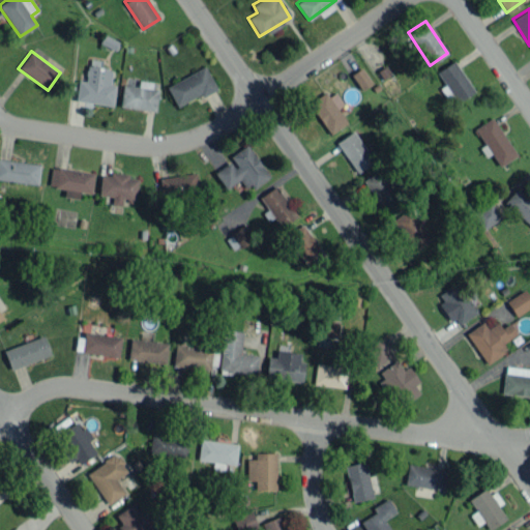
[(438,69),(454,102),(472,93),(455,60),(438,69)]
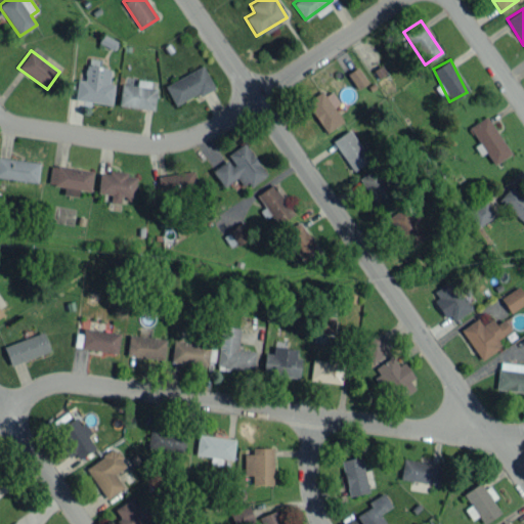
[(75,100),(112,103),(114,83),(110,83),(111,68),(86,64),(85,80),(77,79),(75,100)]
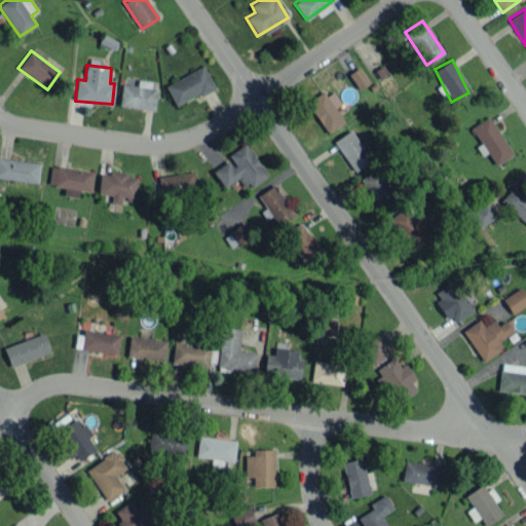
[(175,106),(214,87),(204,67),(165,84),(175,106)]
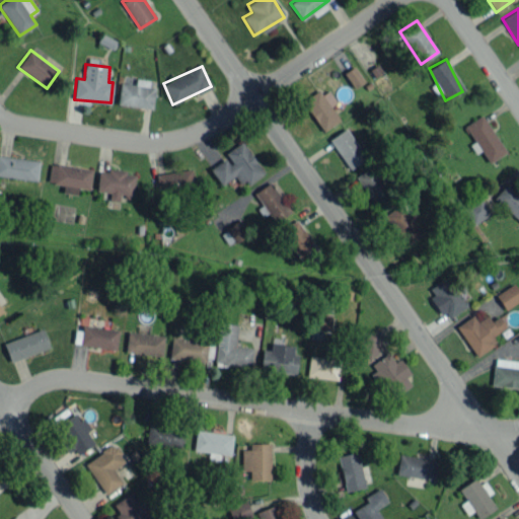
[(364,82),(355,66),(345,72),(353,87),(364,82)]
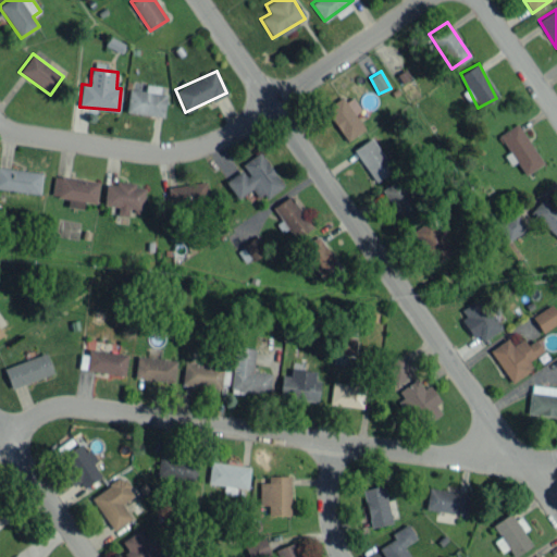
[(130,88),(125,111),(162,118),(168,89),(146,86),(145,90),(130,88)]
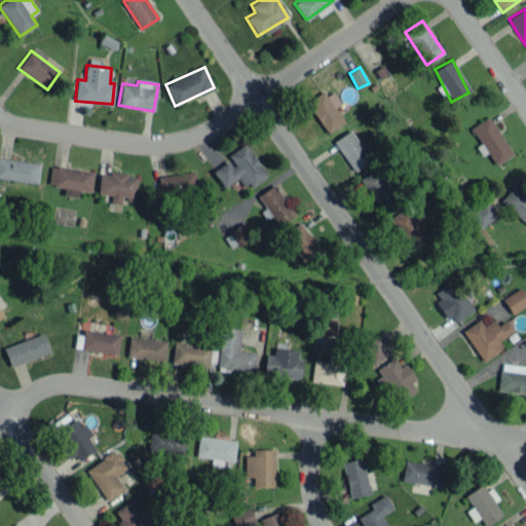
[(341,103),(330,88),(307,104),(328,133),(344,121),(334,107),(341,103)]
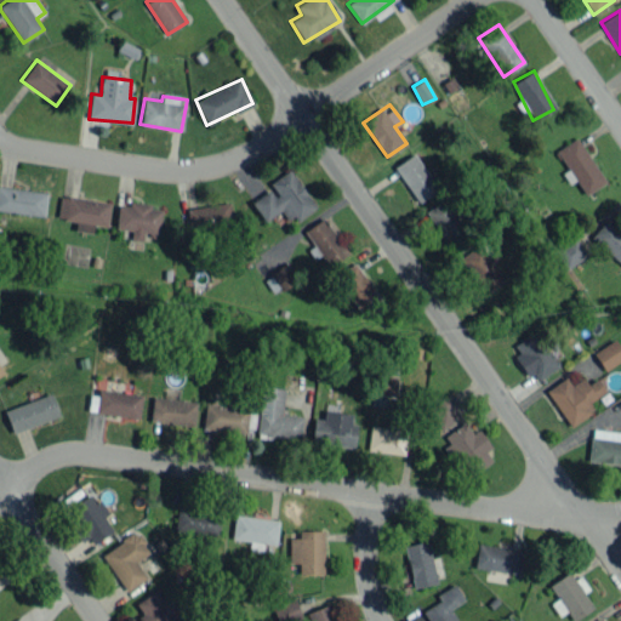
[(585,194),(605,182),(576,137),(557,151),(585,194)]
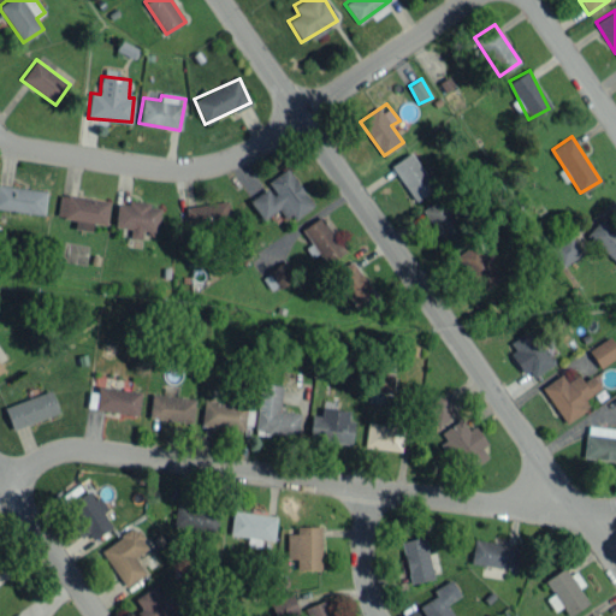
[(434,187),(410,152),(390,165),(415,201),(434,187)]
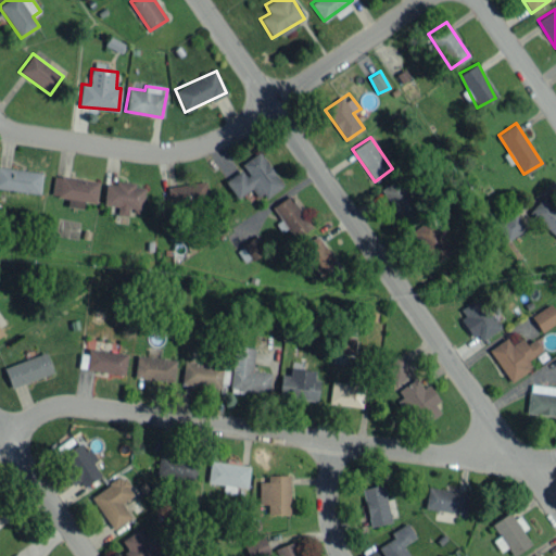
[(281,184),(260,151),(240,164),(242,167),(225,180),(237,198),(251,188),(258,200),(281,184)]
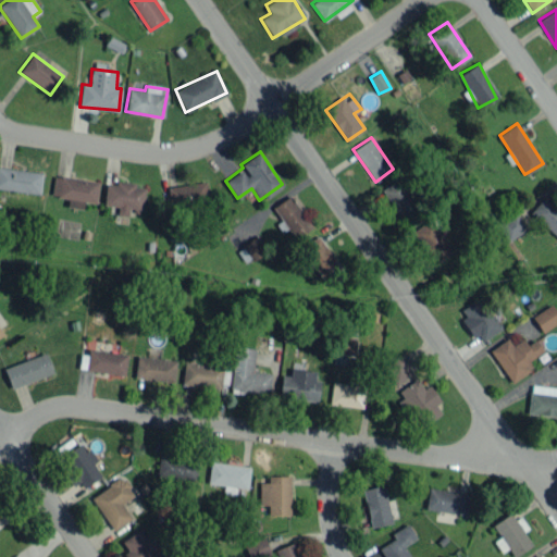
[(0,188),(39,194),(41,172),(0,166),(0,188)]
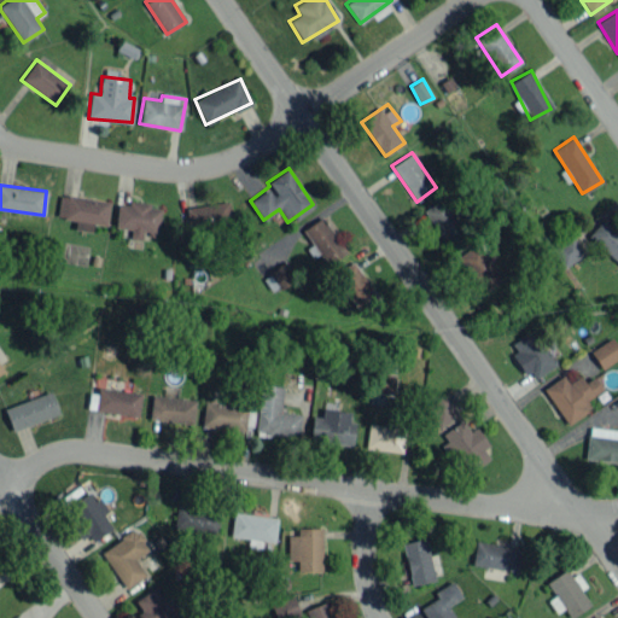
[(73,228),(91,231),(93,223),(106,226),(110,202),(60,193),(56,217),(74,220),(73,228)]
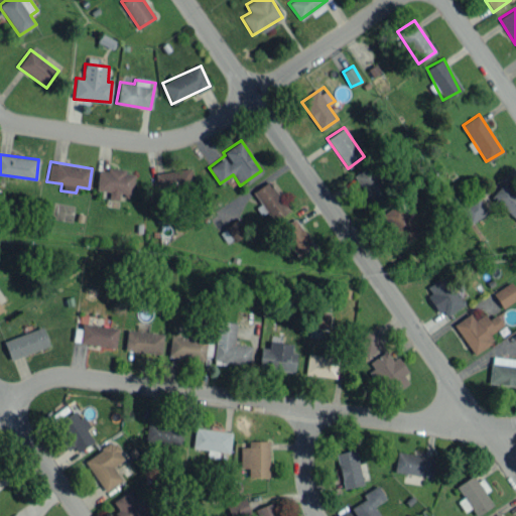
[(355,173),(372,205),(389,196),(372,164),(355,173)]
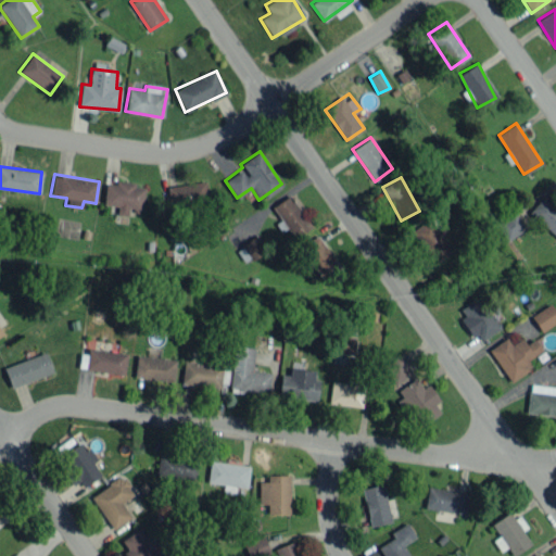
[(144,188),(135,187),(136,182),(105,180),(103,204),(117,205),(116,214),(127,215),(128,207),(142,209),(144,188)]
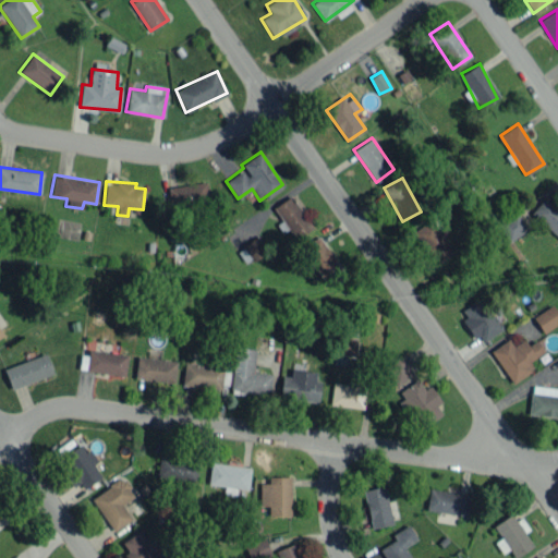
[(171,208),(209,202),(206,181),(167,187),(171,208)]
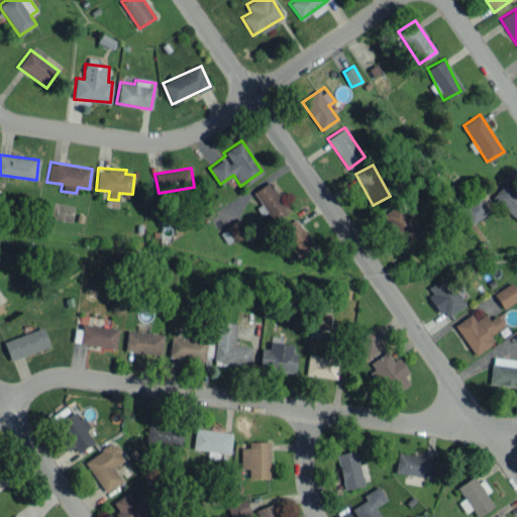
[(272,221),(289,211),(271,181),(253,191),(272,221)]
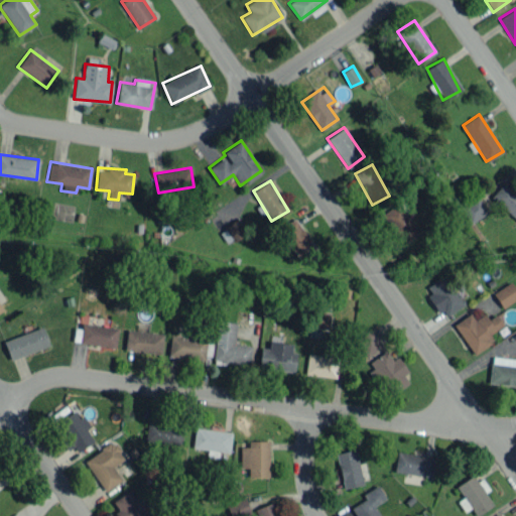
[(515,192),(501,182),(490,199),(515,218),(515,192)]
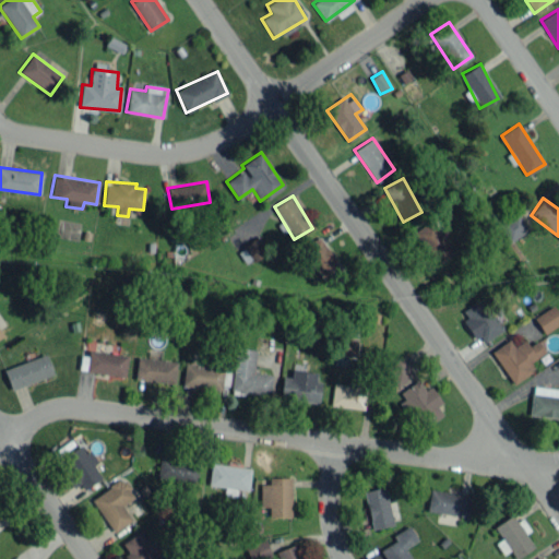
[(509,242),(528,229),(518,212),(498,225),(509,242)]
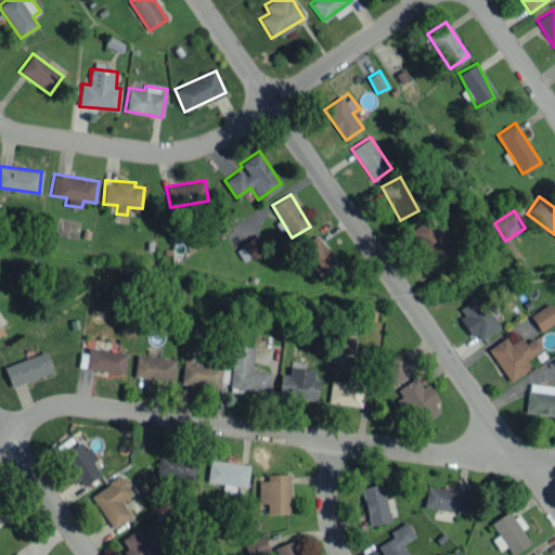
[(431,262),(450,250),(427,218),(410,231),(431,262)]
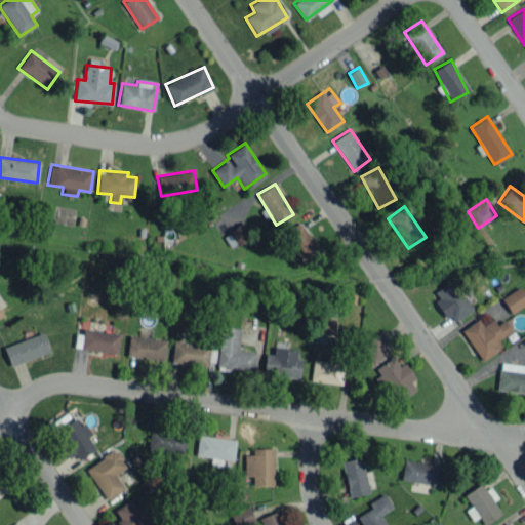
[(321,252),(299,221),(283,234),(304,264),(321,252)]
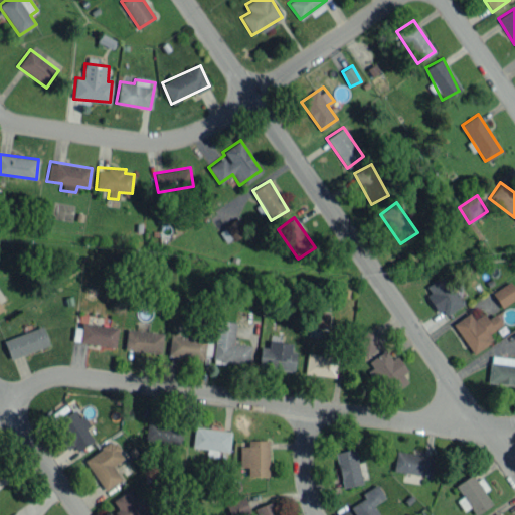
[(219,229),(226,243),(247,232),(239,218),(219,229)]
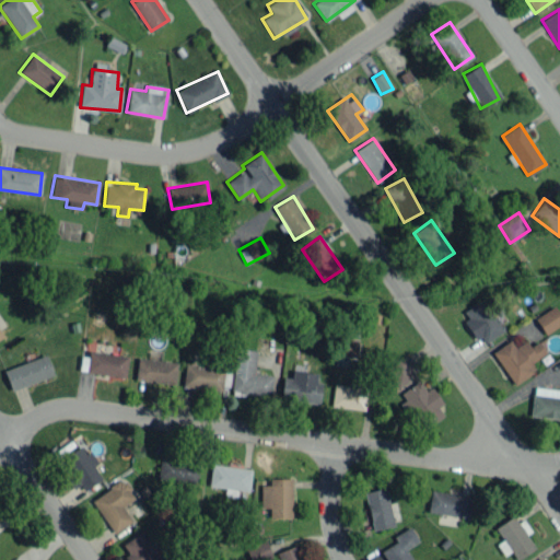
[(464,310),(468,318),(467,319),(480,343),(502,331),(485,299),(464,310)]
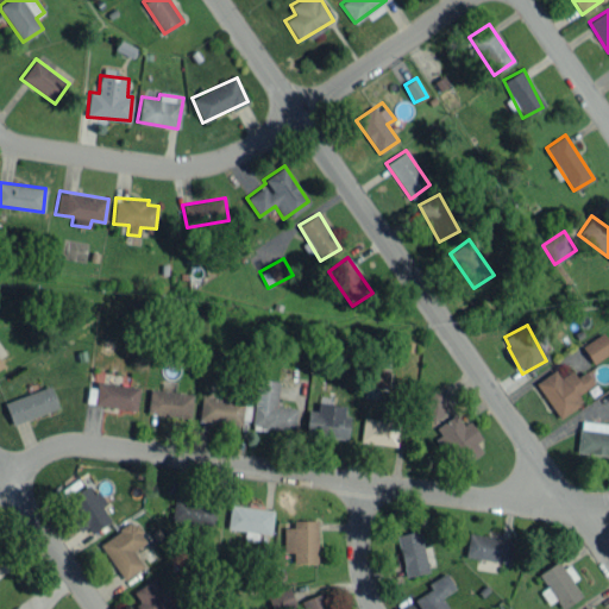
[(582,345),(592,363),(608,352),(608,341),(603,332),(582,345)]
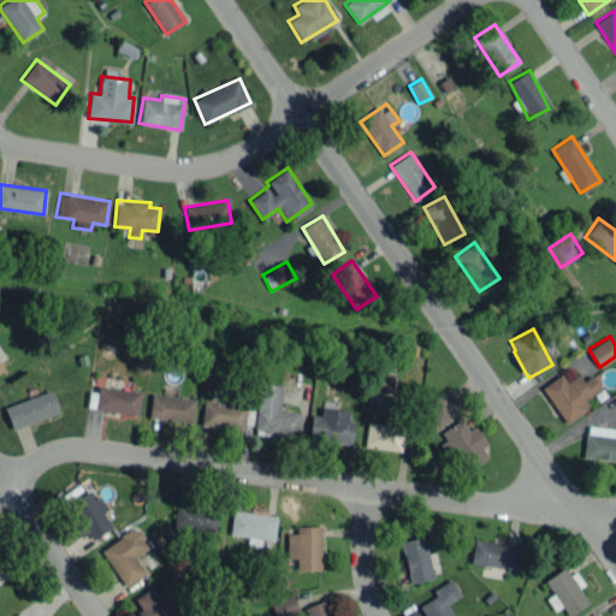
[(394,372),(371,371),(371,392),(392,392),(394,372)]
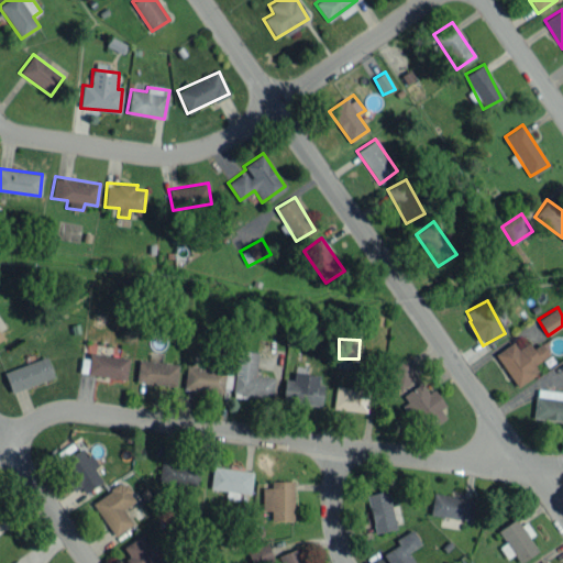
[(495,353),(517,387),(538,373),(533,365),(550,354),(541,342),(532,348),(528,341),(517,349),(512,342),(495,353)]
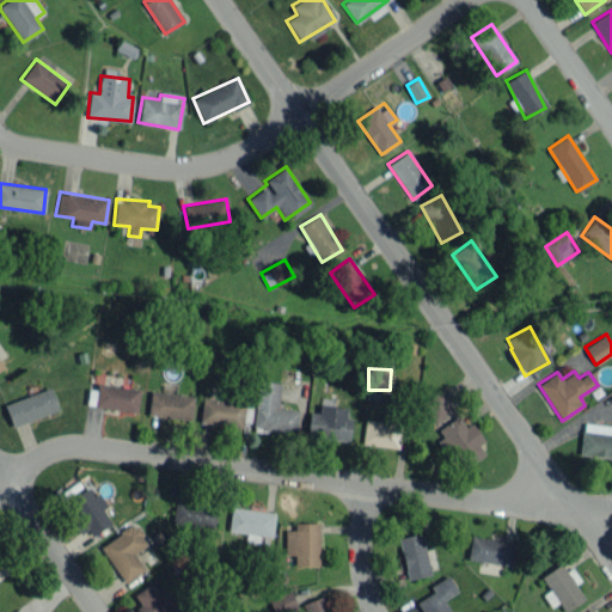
[(281,383),(258,379),(251,428),(295,434),(298,410),(277,408),(281,383)]
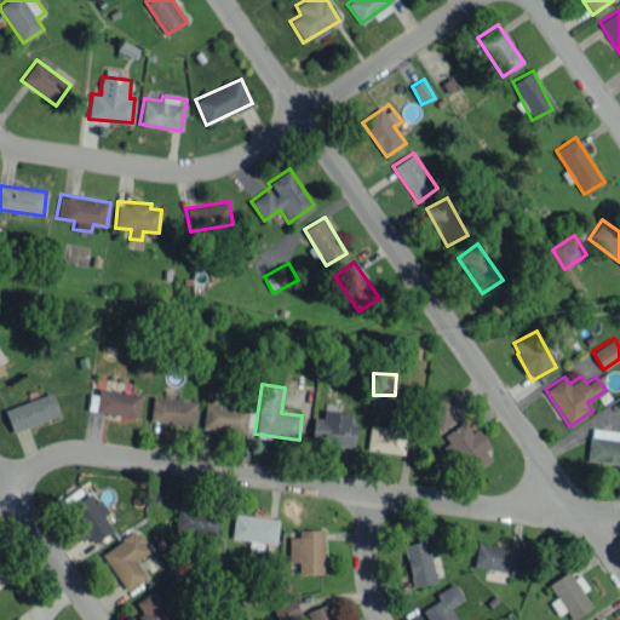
[(142,395),(98,388),(95,411),(138,418),(142,395)]
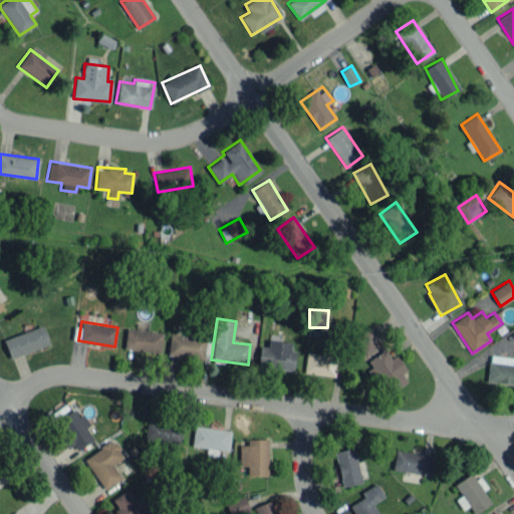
[(48,343),(41,325),(3,339),(10,358),(48,343)]
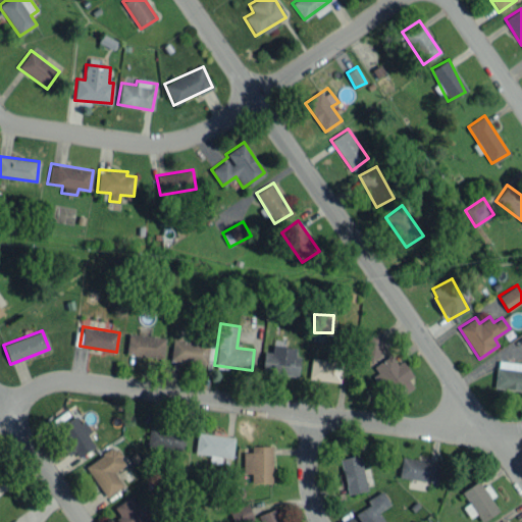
[(386,349),(374,332),(359,345),(371,361),(386,349)]
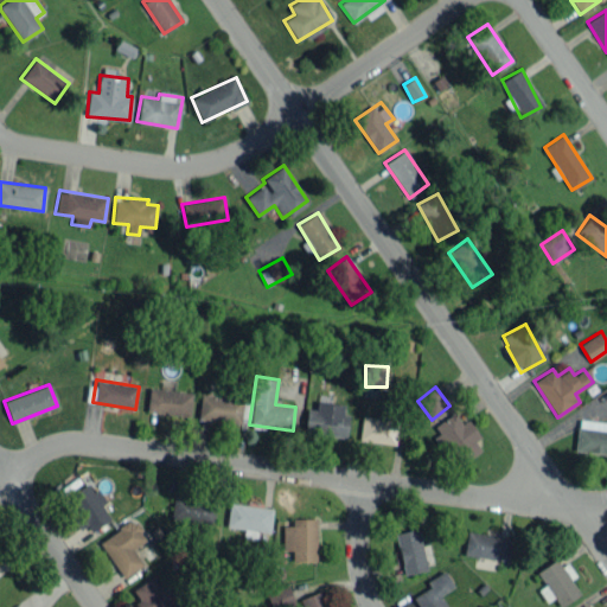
[(190,415),(191,391),(148,389),(147,411),(190,415)]
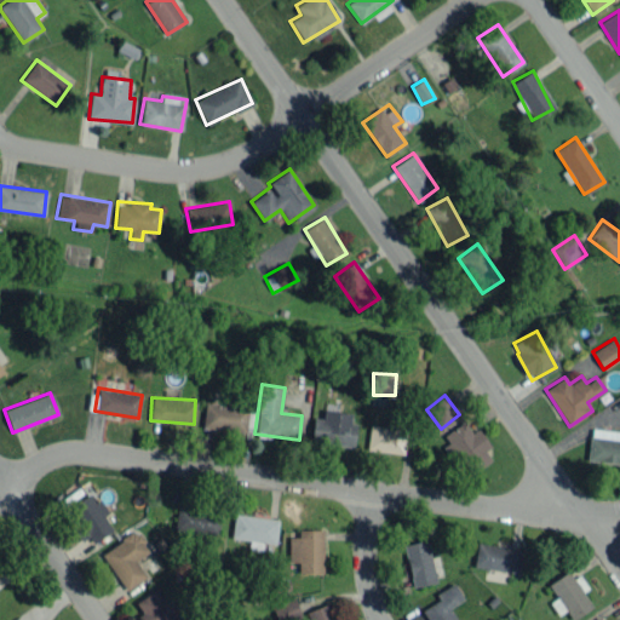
[(202,426),(244,432),(247,408),(206,402),(202,426)]
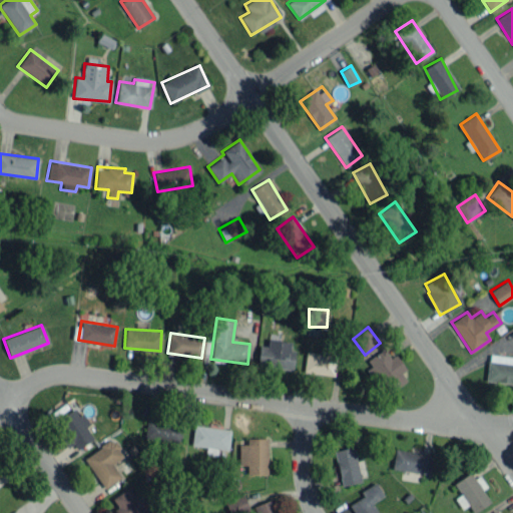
[(293,369),(295,350),(290,349),(291,342),(268,339),(267,346),(259,345),(257,365),(293,369)]
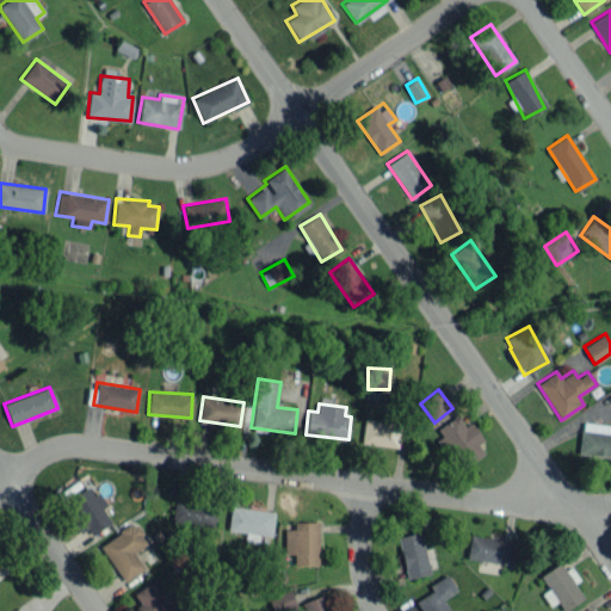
[(483,452),(477,444),(483,439),(470,421),(464,426),(456,414),(436,430),(463,468),(483,452)]
